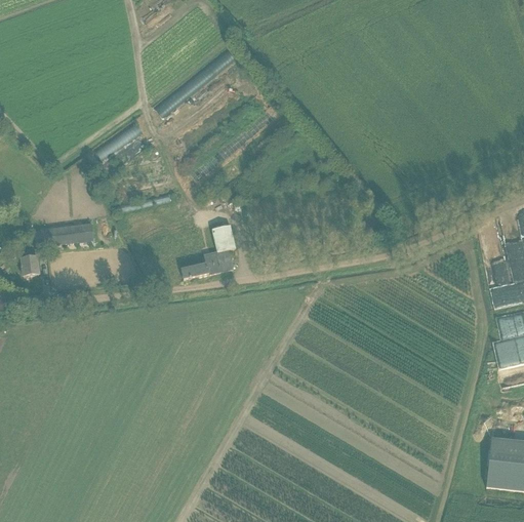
[(142,127),(97,152),(102,159),(146,134),(142,127)]
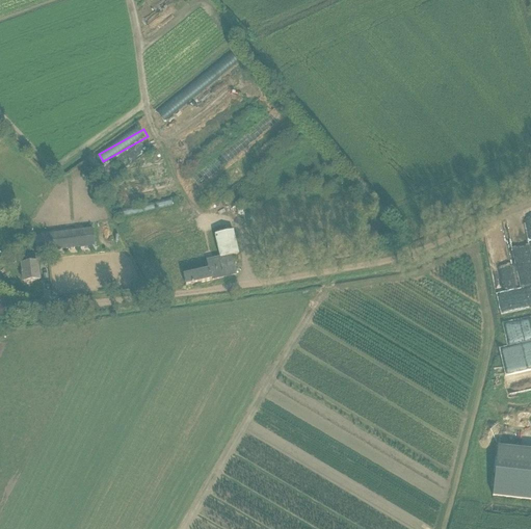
[(73,229),(33,233),(33,239),(35,249),(76,245),(76,246),(85,244),(83,226),(73,228),(73,229)]
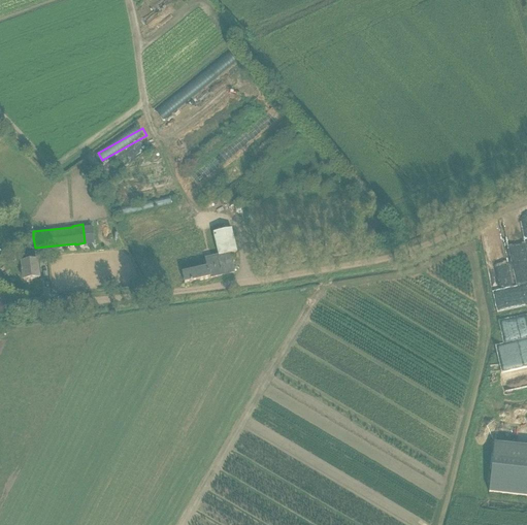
[(180,270),(184,282),(233,269),(229,251),(235,250),(230,226),(212,230),(218,253),(204,256),(205,264),(180,270)]
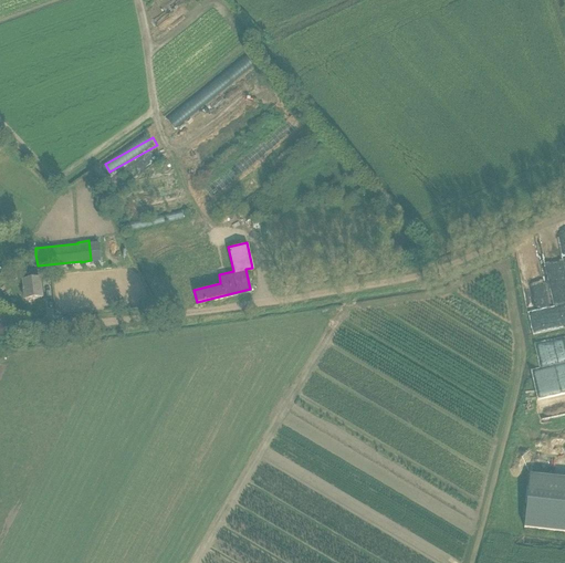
[(179,266),(168,268),(170,280),(181,278),(179,266)]
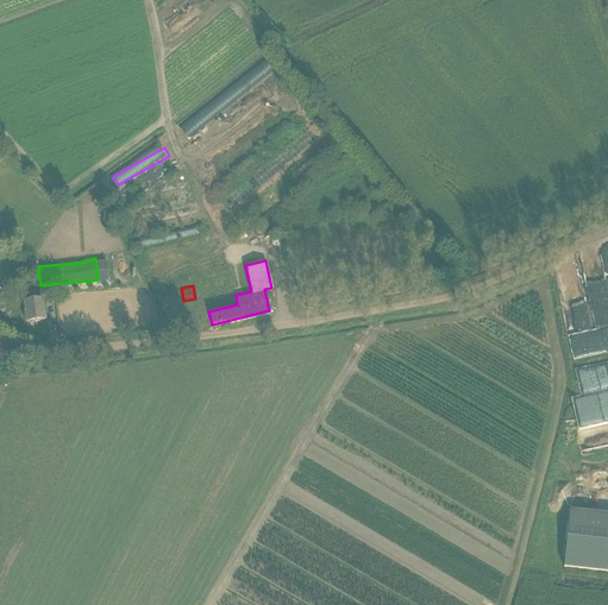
[(24,300),(24,308),(26,320),(44,317),(42,297),(24,300)]
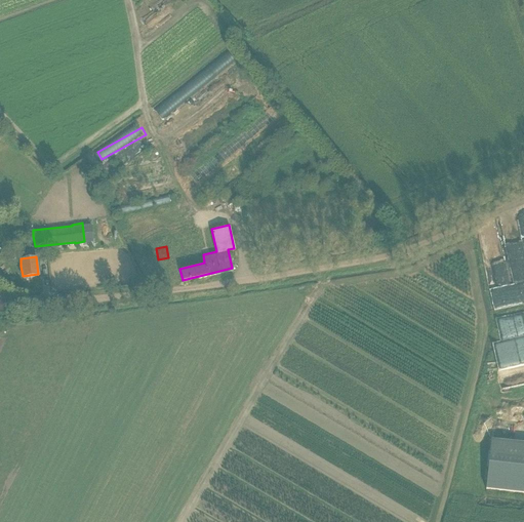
[(496,343),(501,369),(523,365),(523,315),(499,319),(504,342),(496,343)]
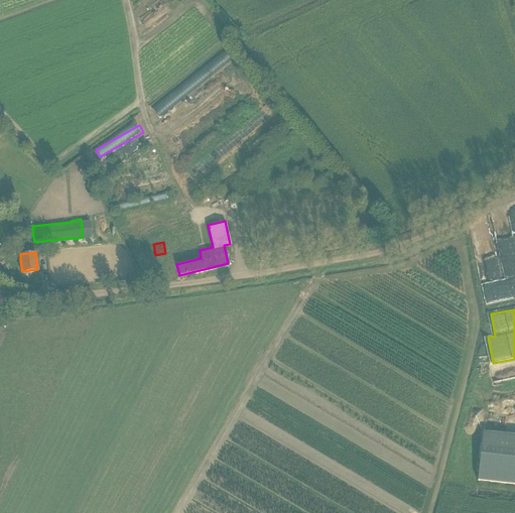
[(477,480),(514,484),(514,436),(483,433),(477,480)]
